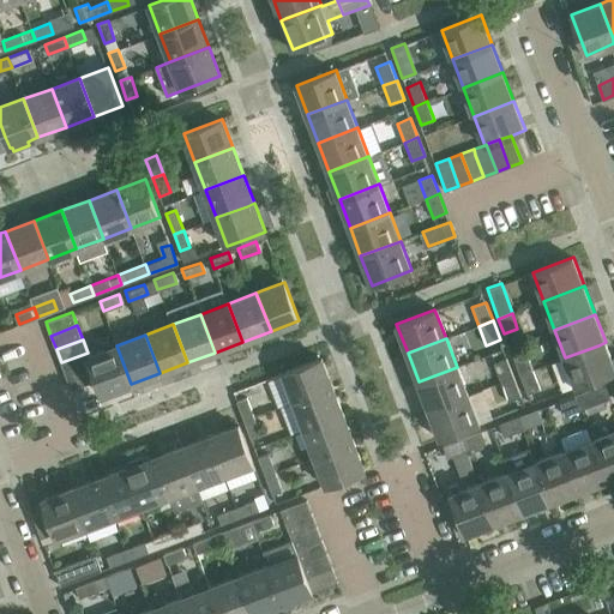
[(613,365),(606,342),(599,345),(565,357),(576,387),(613,372),(613,365)]
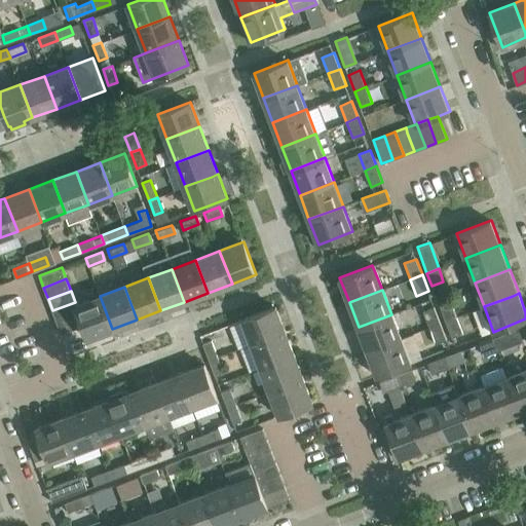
[(100,296),(76,305),(79,313),(83,326),(88,338),(112,329),(100,296)]
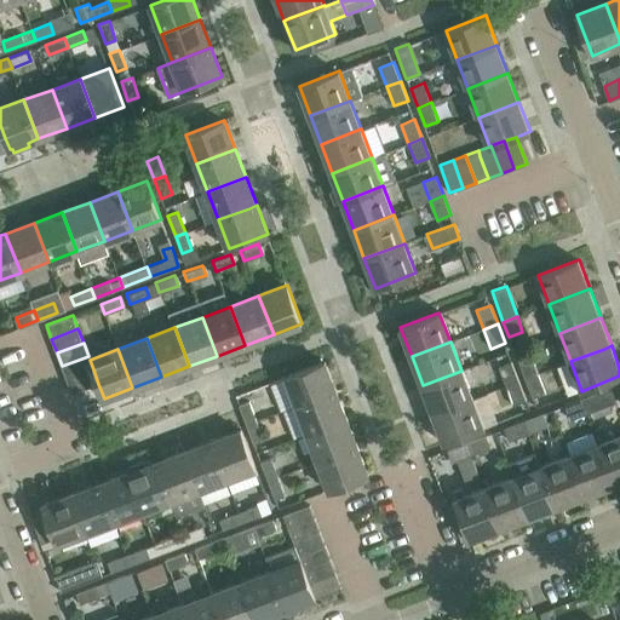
[(524,379),(539,373),(532,355),(517,360),(524,379)]
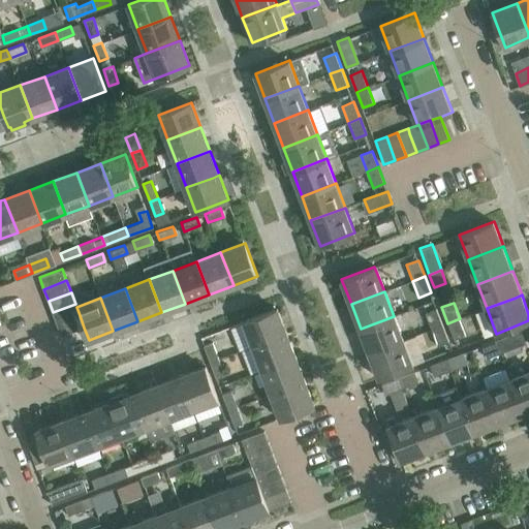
[(76,307),(75,304),(53,312),(57,323),(80,315),(76,307)]
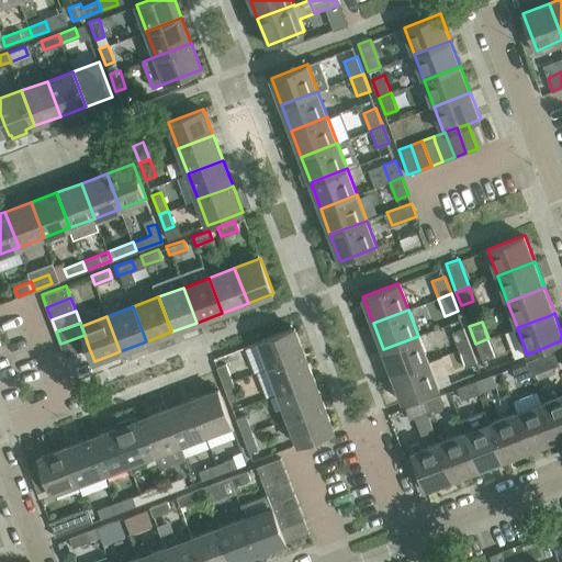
[(304,353),(294,327),(259,341),(269,367),(304,353)]
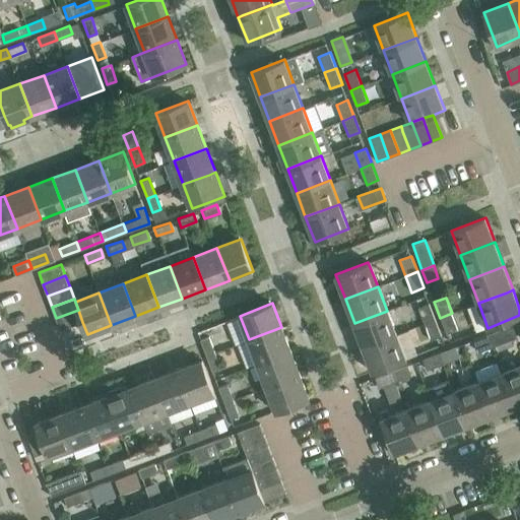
[(424,324),(436,319),(430,303),(417,307),(424,324)]
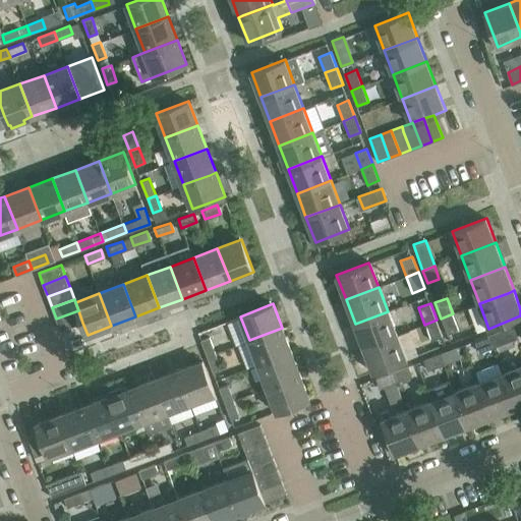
[(82,323),(78,310),(56,319),(61,331),(82,323)]
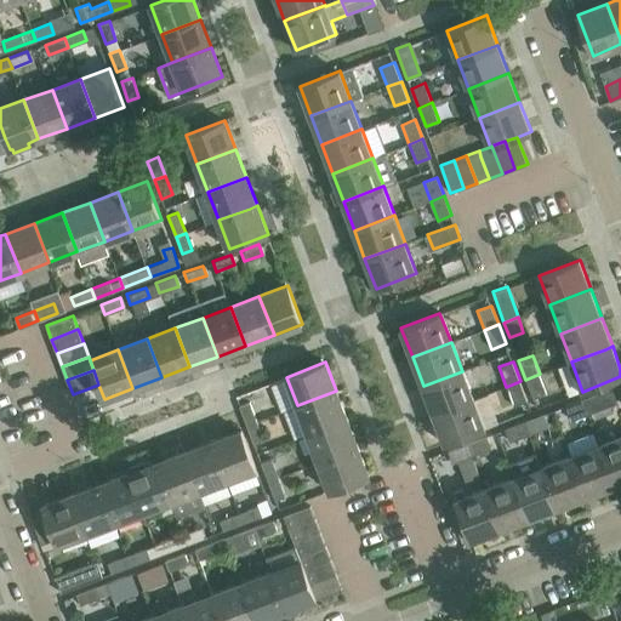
[(473,399),(462,371),(423,386),(434,414),(473,399)]
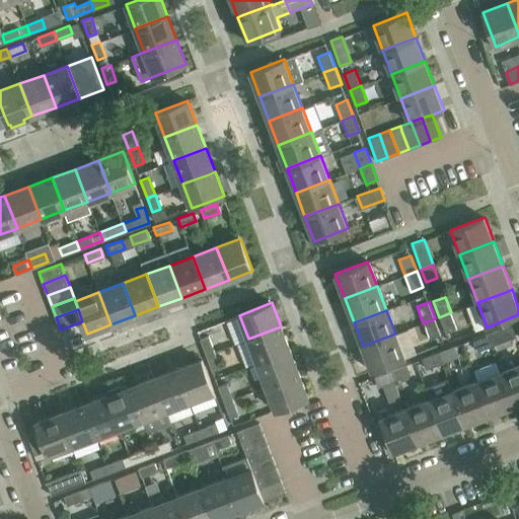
[(451,312),(439,317),(445,334),(457,328),(451,312)]
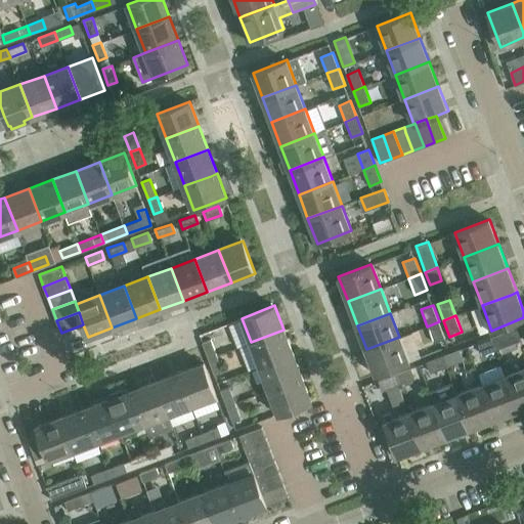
[(439,321),(427,326),(433,342),(445,338),(439,321)]
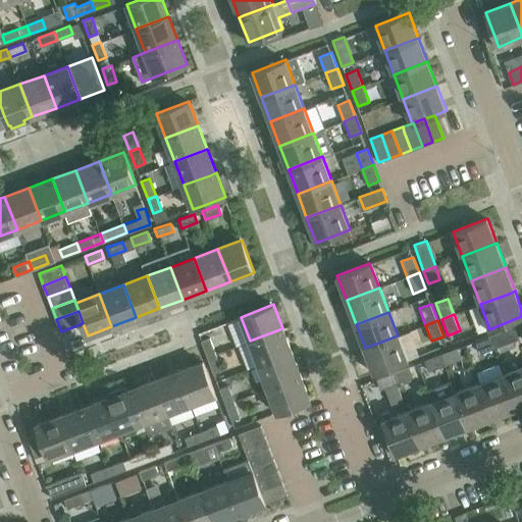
[(513,341),(518,338),(514,326),(489,335),(493,348),(498,346),(501,353),(515,347),(513,341)]
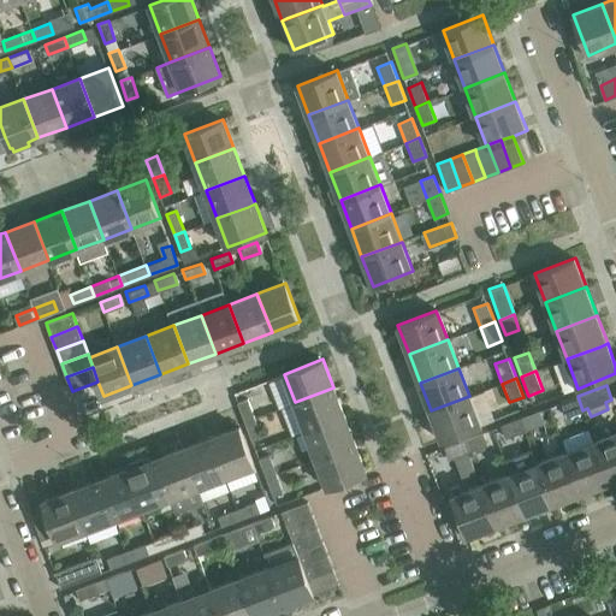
[(344,415),(333,388),(295,402),(306,430),(344,415)]
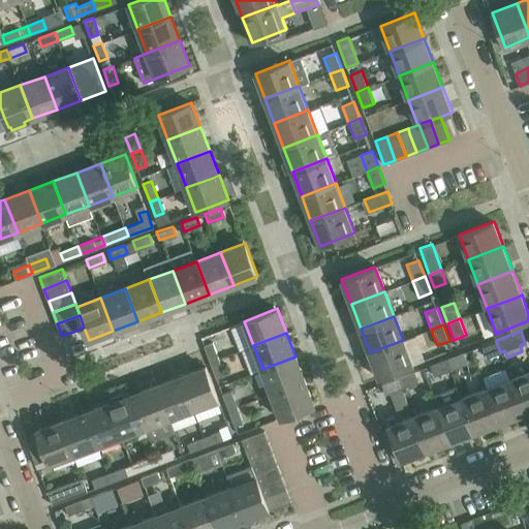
[(370,352),(379,378),(412,366),(403,340),(370,352)]
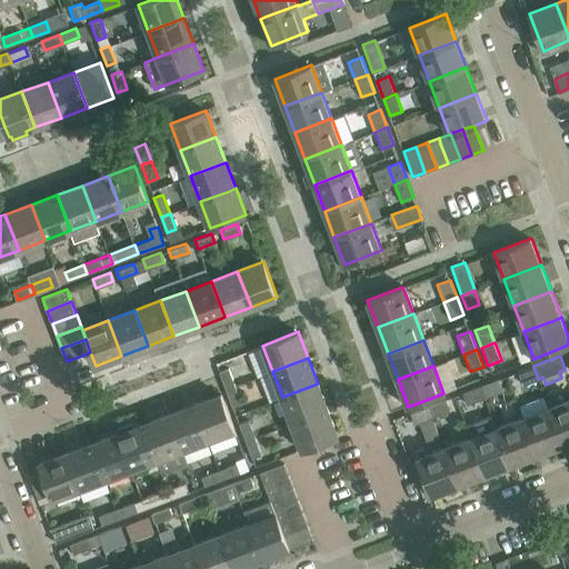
[(538,379),(533,366),(518,371),(522,385),(538,379)]
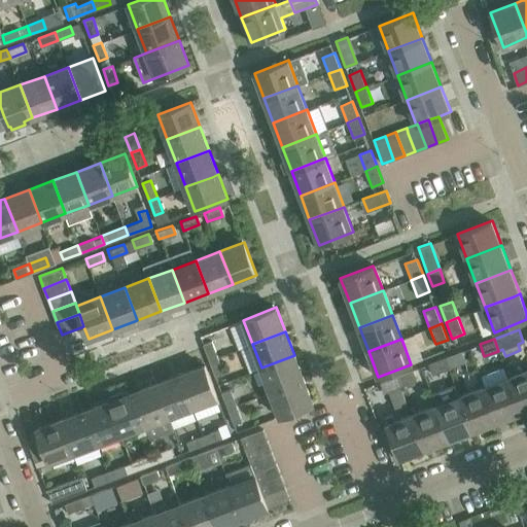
[(210,341),(203,344),(202,344),(209,360),(217,357),(210,341)]
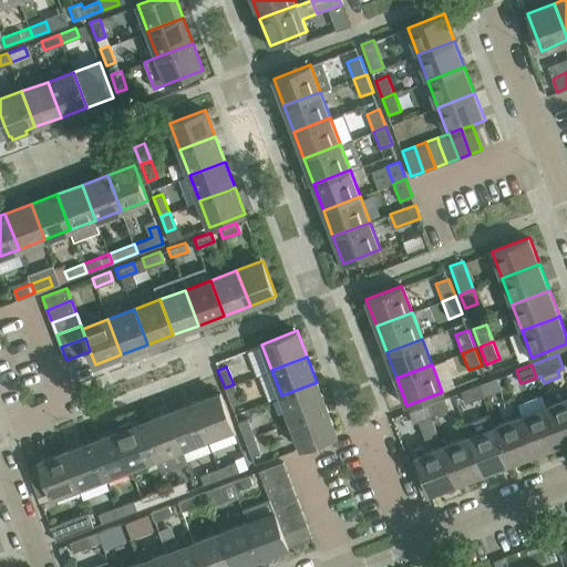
[(483,395),(500,389),(495,377),(478,383),(483,395)]
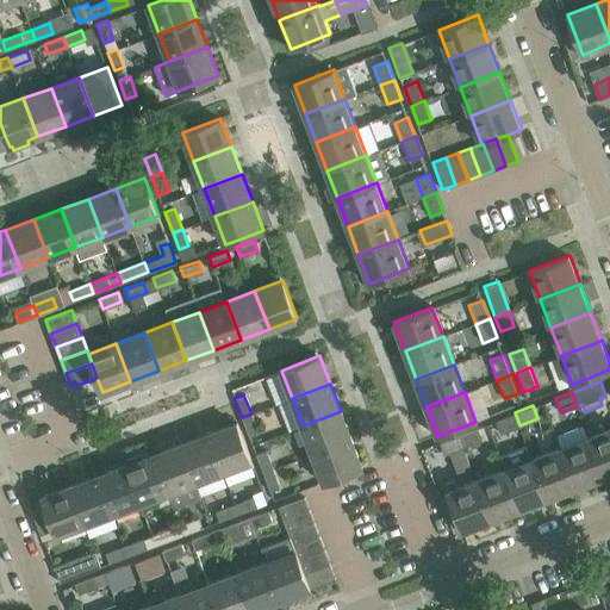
[(352,439),(341,411),(303,425),(313,454),(352,439)]
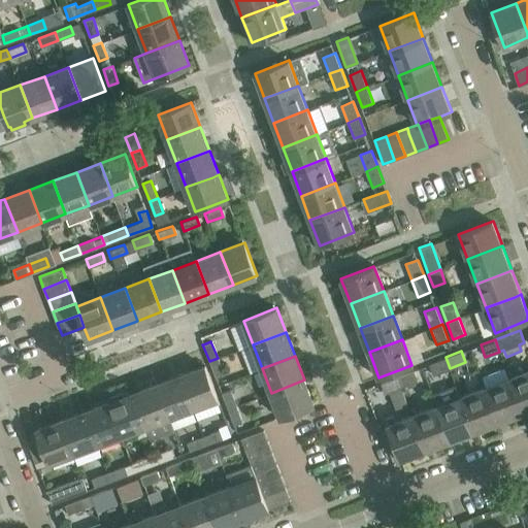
[(450,368),(446,357),(428,364),(433,374),(450,368)]
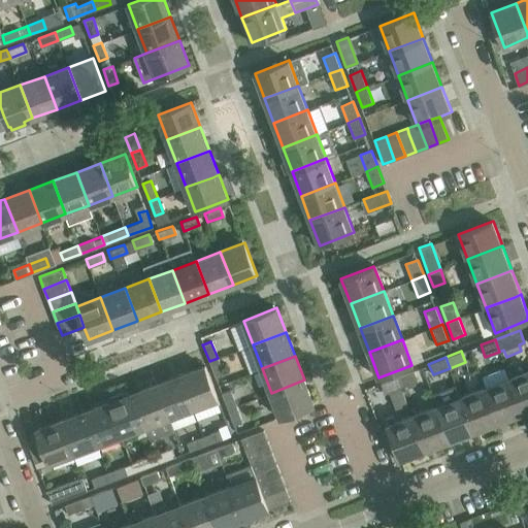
[(218,358),(209,361),(215,377),(223,374),(218,358)]
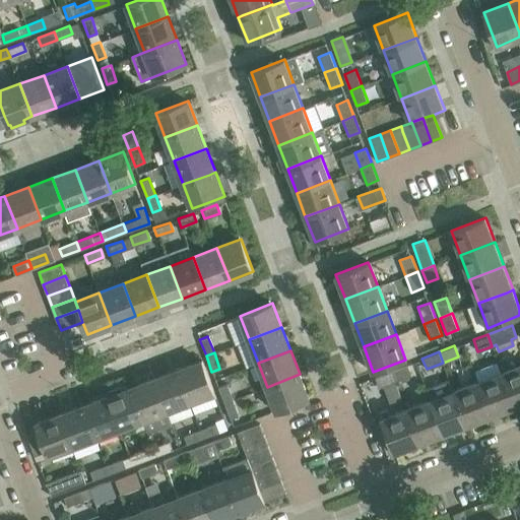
[(214,393),(202,361),(178,370),(190,402),(214,393)]
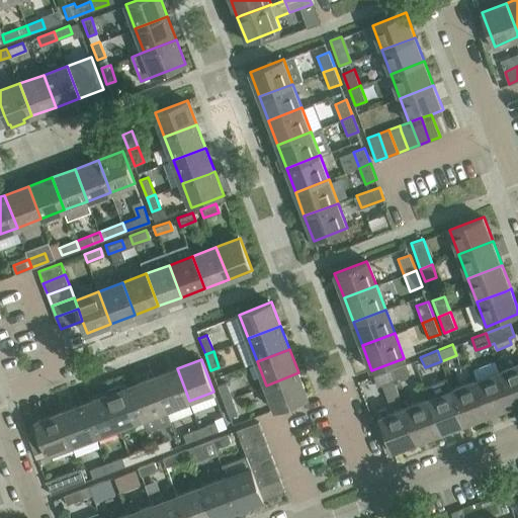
[(394,379),(409,373),(405,363),(390,368),(394,379)]
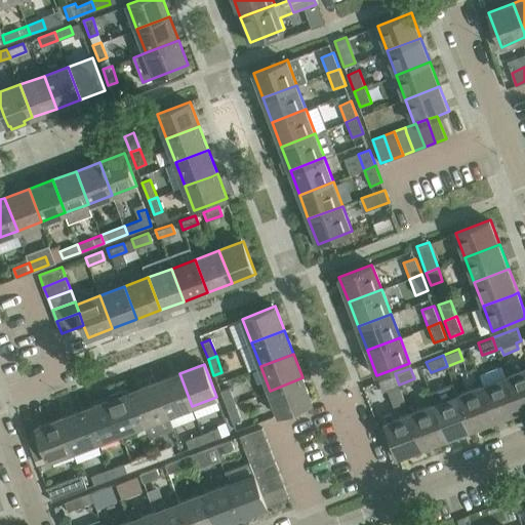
[(524,407),(524,368),(507,375),(520,410),(524,407)]
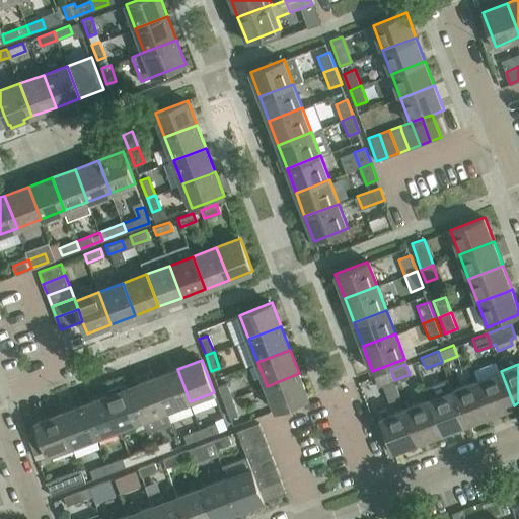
[(190,401),(177,369),(154,377),(166,410),(190,401)]
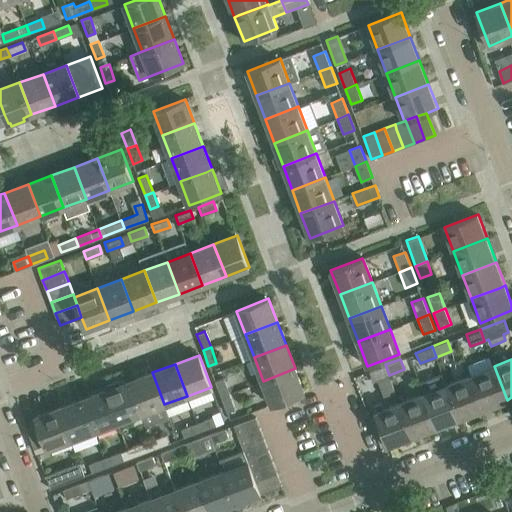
[(389,375),(385,364),(368,371),(373,382),(389,375)]
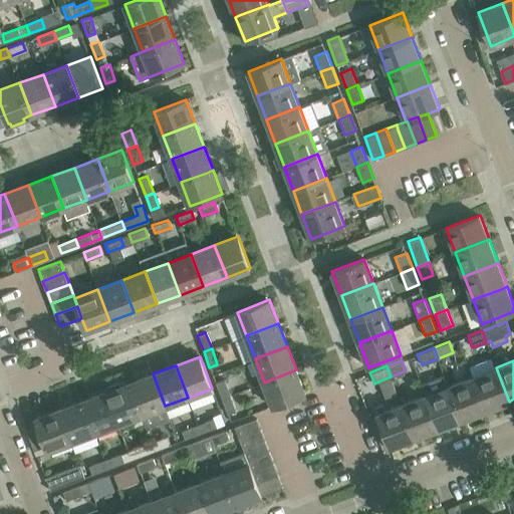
[(509,402),(496,367),(472,376),(485,411),(509,402)]
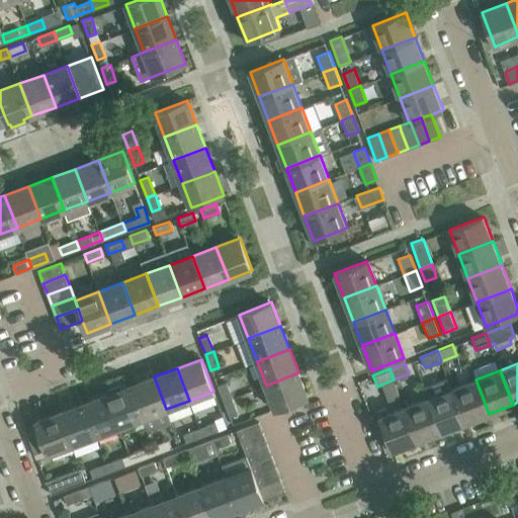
[(298,372),(266,385),(275,409),(308,397),(298,372)]
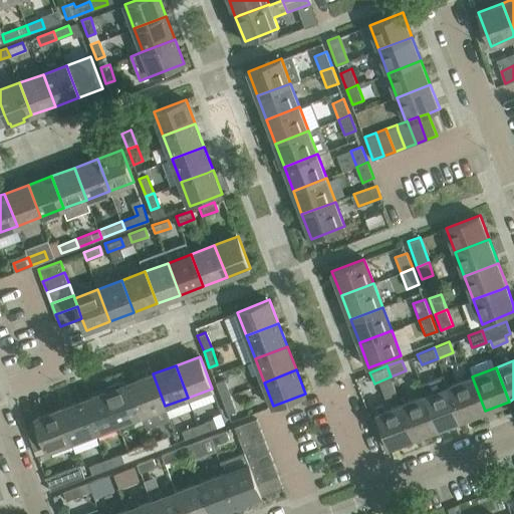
[(165,406),(153,373),(130,382),(142,415),(165,406)]
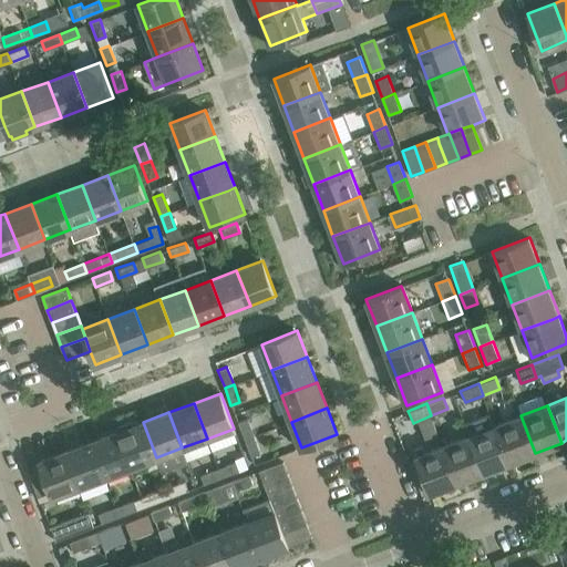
[(491,414),(464,424),(468,435),(481,466),(483,473),(509,463),(506,456),(495,425),(491,414)]
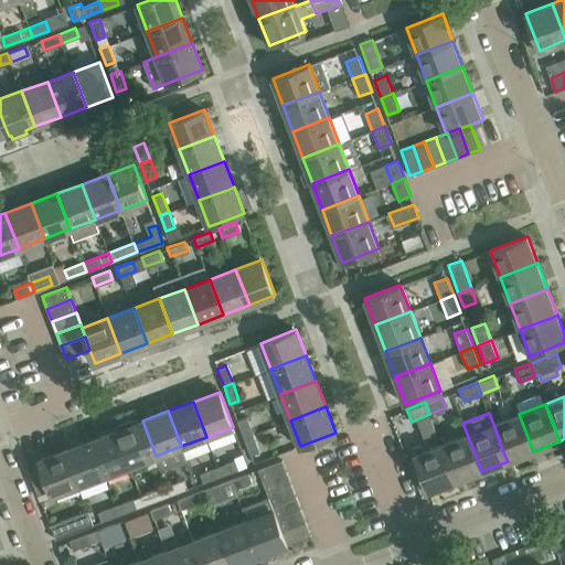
[(533,451),(519,414),(493,424),(508,461),(533,451)]
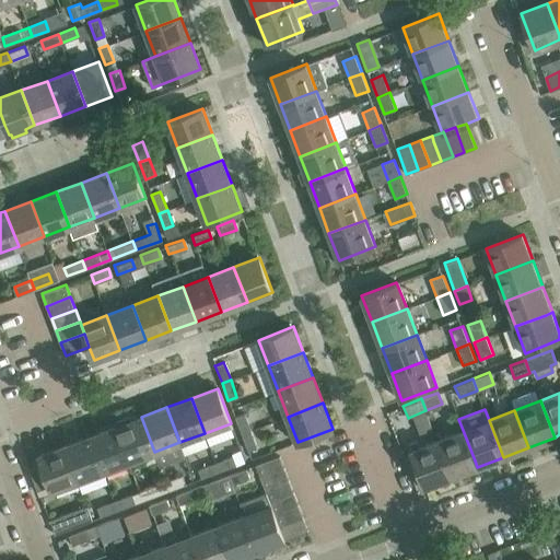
[(242,433),(249,431),(243,413),(235,416),(242,433)]
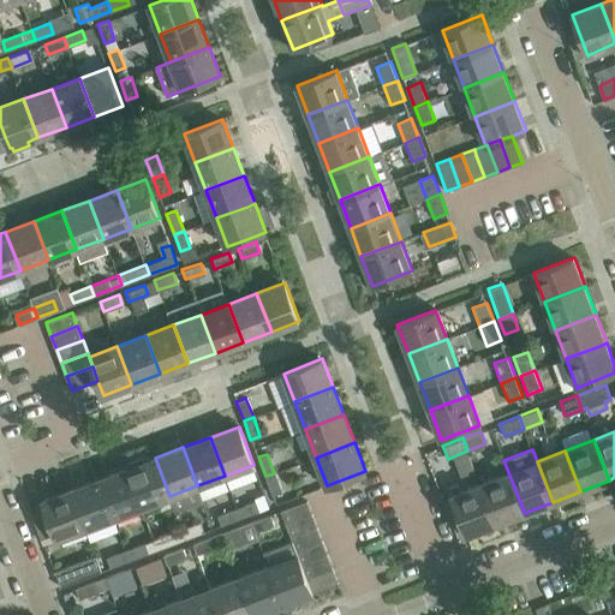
[(169,496),(155,458),(126,469),(142,507),(169,496)]
